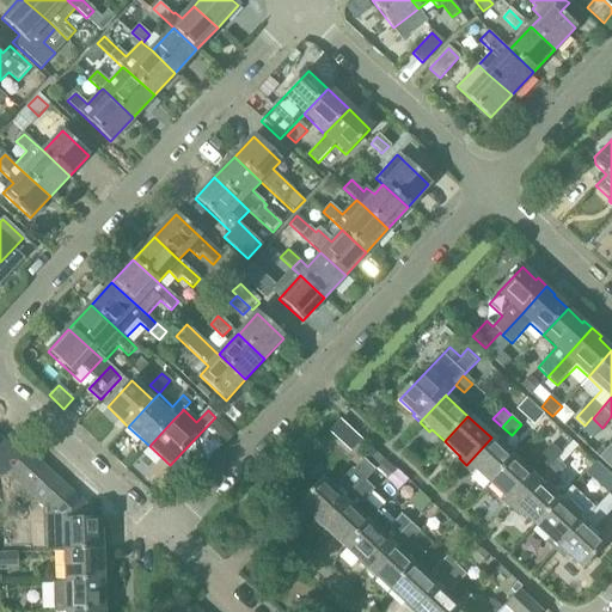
[(216,435),(226,444),(237,433),(226,423),(216,435)]
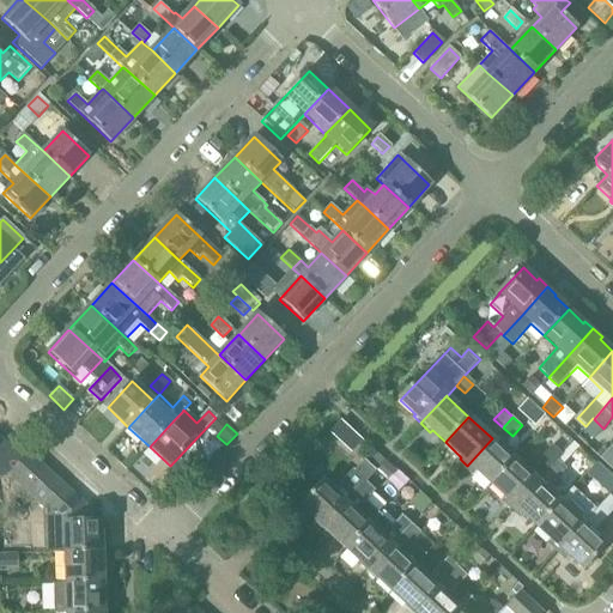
[(351,431),(339,444),(350,455),(362,442),(351,431)]
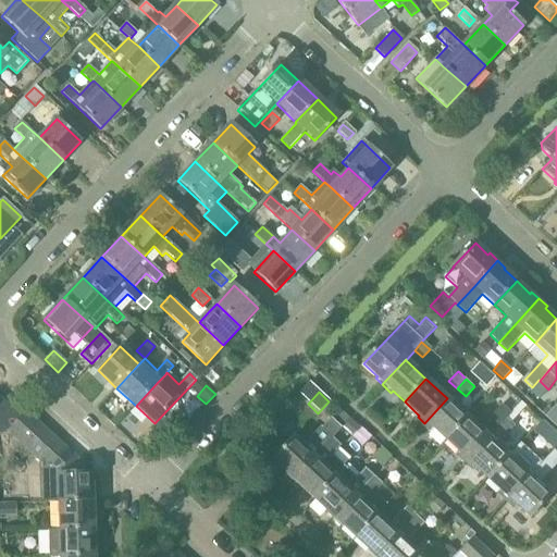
[(446,441),(468,418),(447,398),(424,423),(433,432),(434,430),(446,441)]
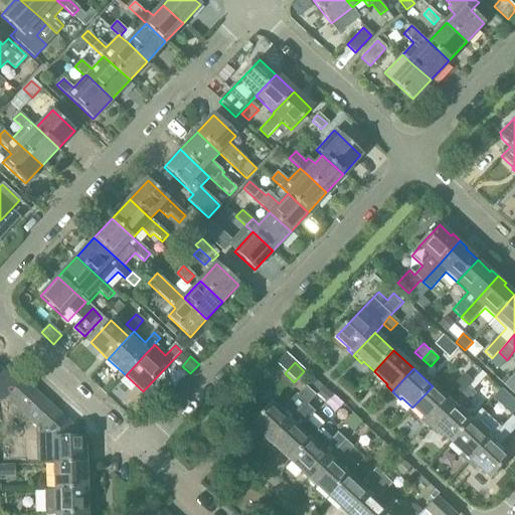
[(433,386),(412,407),(425,420),(424,421),(432,427),(468,387),(473,381),(464,373),(444,395),(433,386)]
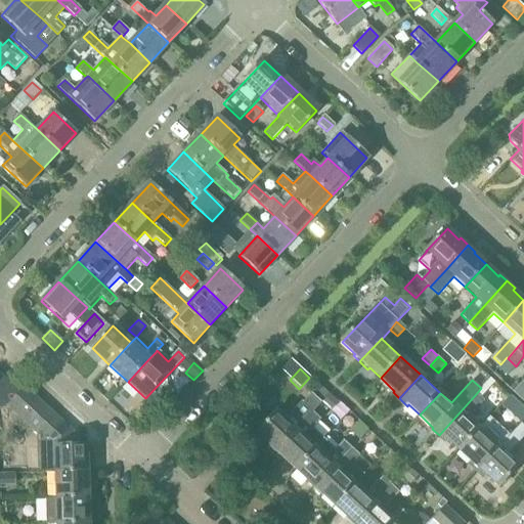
[(514,392),(523,401),(523,383),(514,392)]
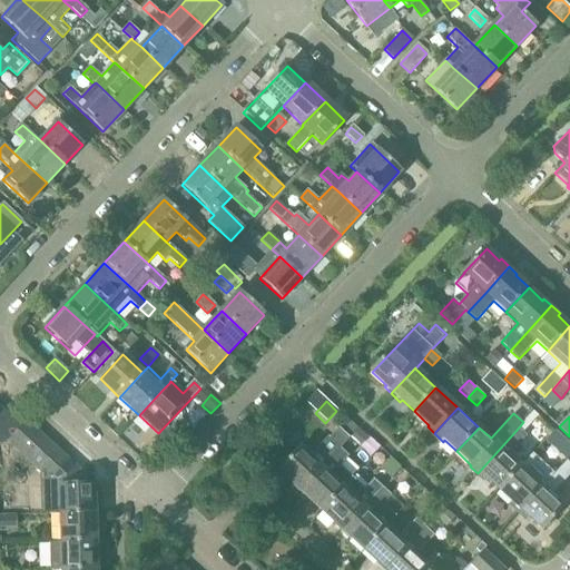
[(28,421),(22,428),(8,442),(20,452),(39,432),(28,421)]
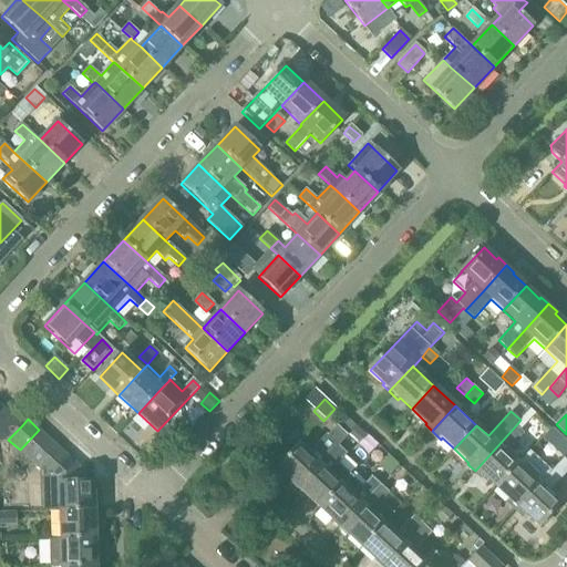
[(339,444),(348,435),(338,426),(329,435),(330,436),(312,456),(300,445),(296,449),(285,439),(267,457),(279,468),(278,471),(290,483),(289,485),(297,492),(338,445),(339,444)]
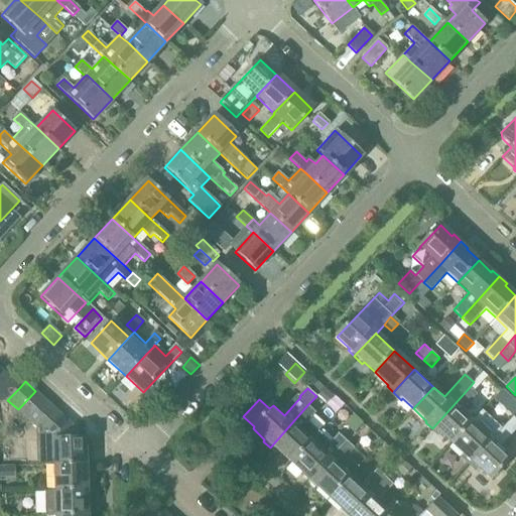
[(453,444),(473,422),(462,412),(477,395),(469,388),(432,428),(440,436),(441,434),(453,444)]
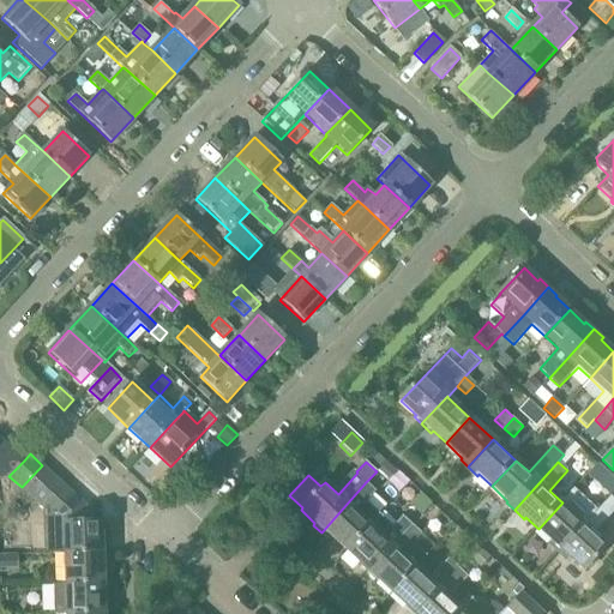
[(34,498),(54,476),(42,465),(22,487),(34,498)]
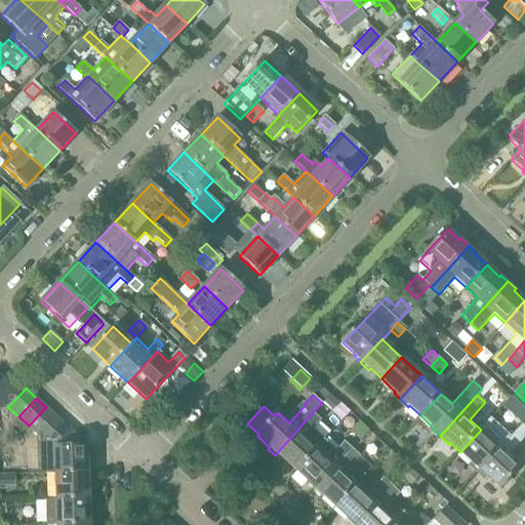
[(46,407),(29,426),(37,434),(55,415),(46,407)]
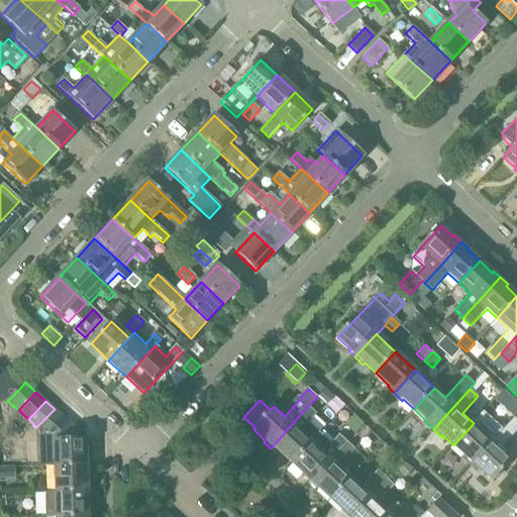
[(292,464),(321,432),(311,422),(318,414),(309,405),(308,406),(271,448),(278,455),(281,453),(292,464)]
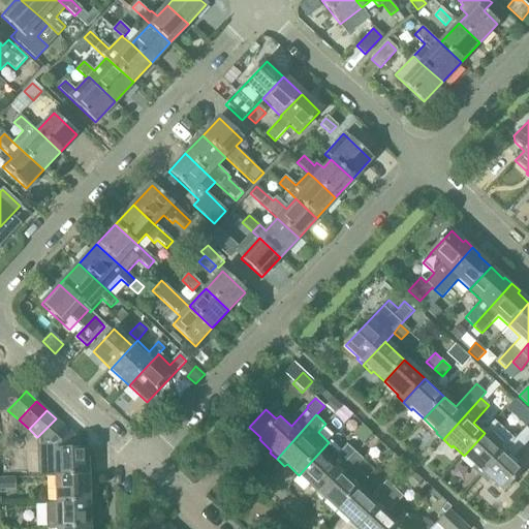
[(56,418),(37,437),(48,446),(65,428),(56,418)]
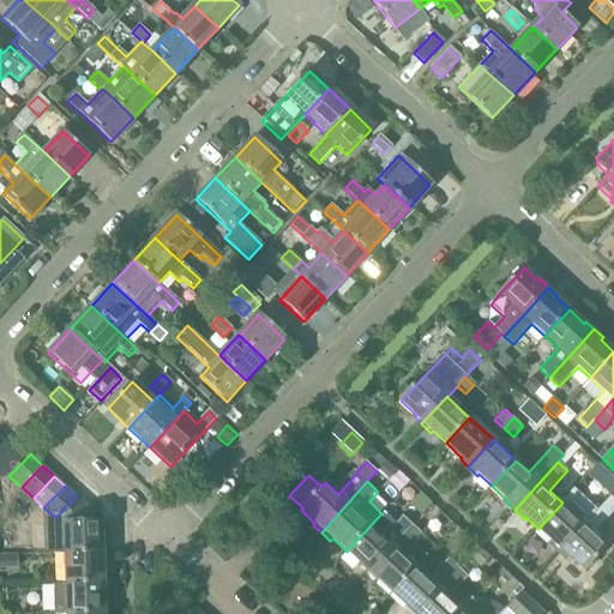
[(585,524),(560,552),(569,561),(571,559),(584,570),(607,545),(595,533),(613,511),(613,493),(605,503),(595,513),(585,524)]
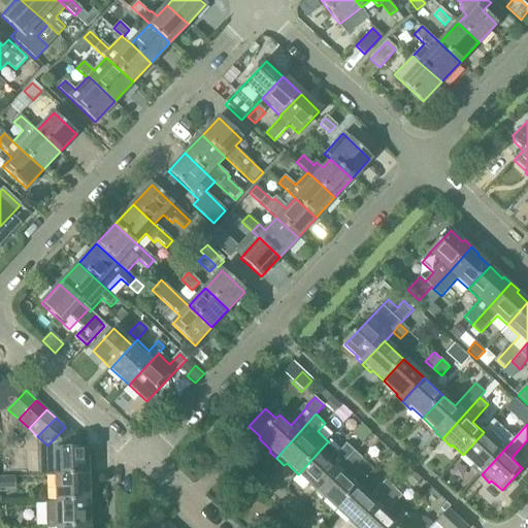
[(362,425),(352,436),(361,444),(370,433),(362,425)]
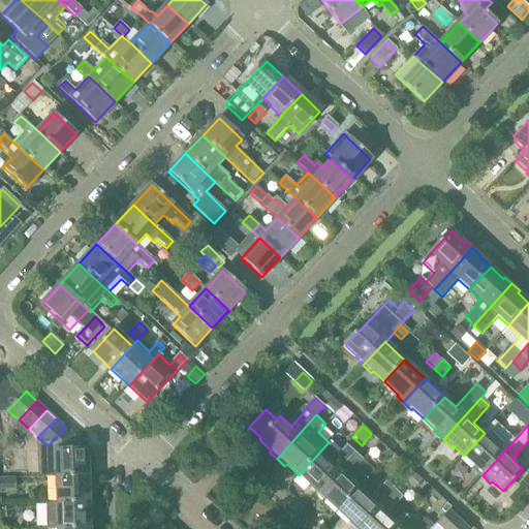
[(56,477),(89,476),(89,467),(92,467),(92,455),(88,455),(88,449),(73,450),(72,435),(65,428),(48,446),(48,449),(56,449),(56,477)]
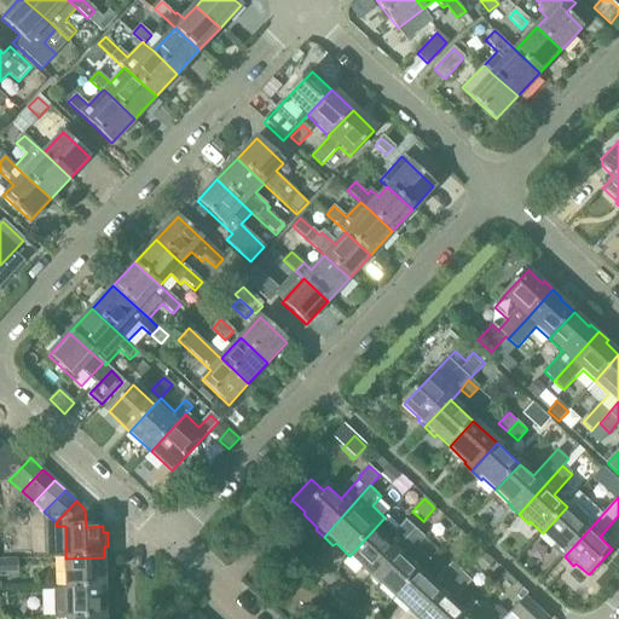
[(567,507),(543,533),(557,548),(556,549),(565,556),(590,528),(567,507)]
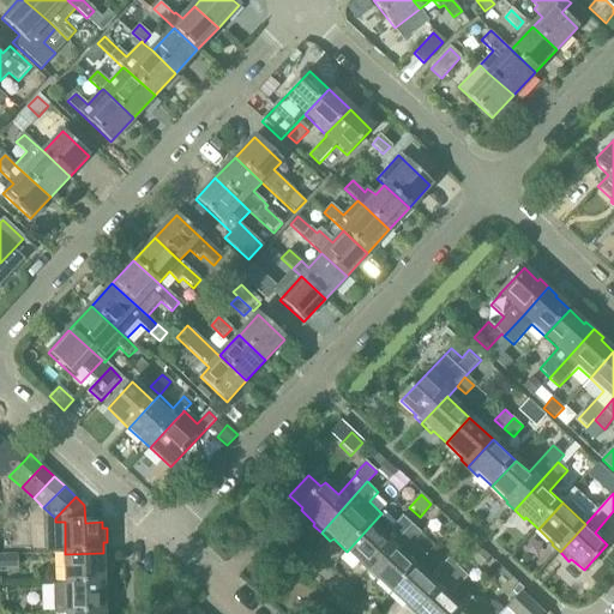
[(381,513),(347,552),(360,565),(359,567),(367,575),(413,524),(404,516),(395,525),(381,513)]
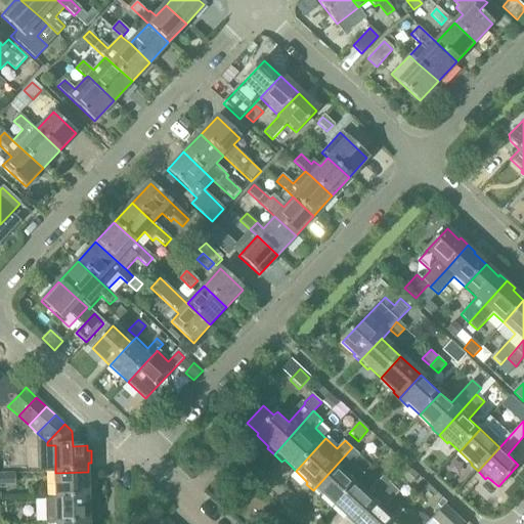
[(335,507),(356,484),(344,473),(361,455),(352,447),(313,490),(320,498),(323,495),(335,507)]
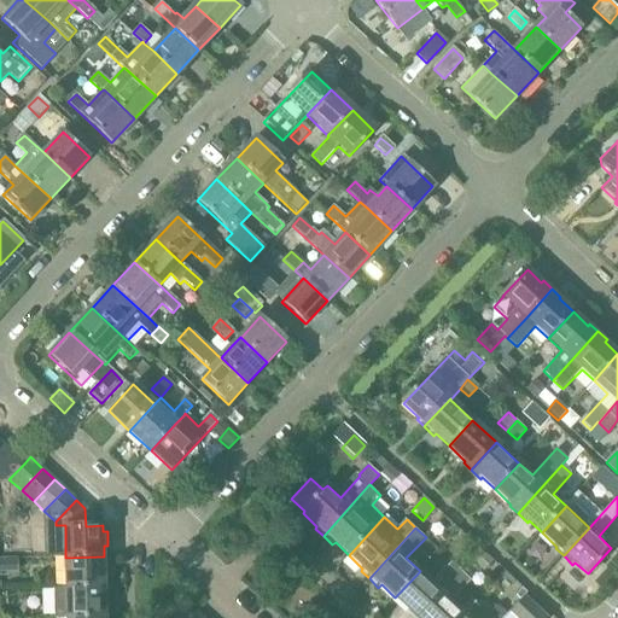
[(104,557),(65,558),(66,588),(105,587),(105,577),(109,576),(108,561),(104,561),(104,557)]
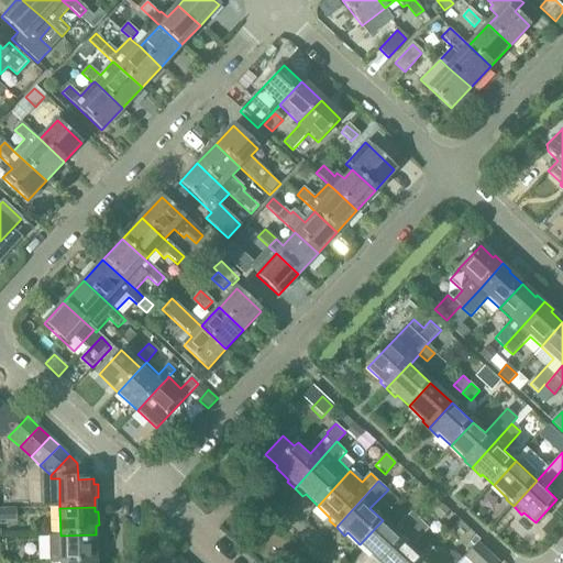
[(375,562),(382,562),(421,519),(412,511),(395,531),(383,520),(360,544),(373,556),(371,559),(375,562)]
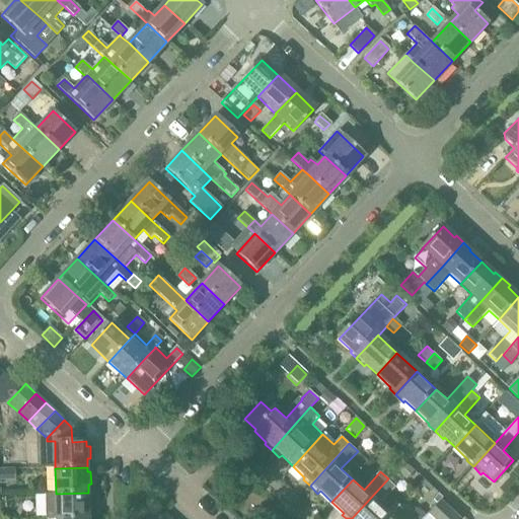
[(386,518),(390,515),(379,505),(396,487),(388,478),(352,518),(386,518)]
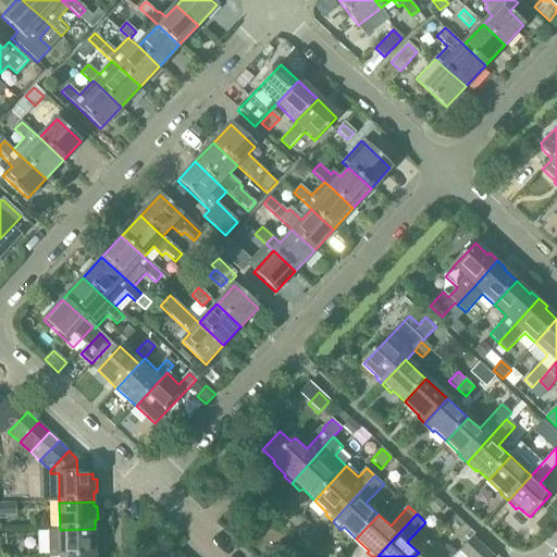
[(48,555),(61,554),(60,556),(61,556),(96,556),(96,546),(99,546),(98,532),(95,532),(95,529),(60,530),(60,531),(48,531),(48,555)]
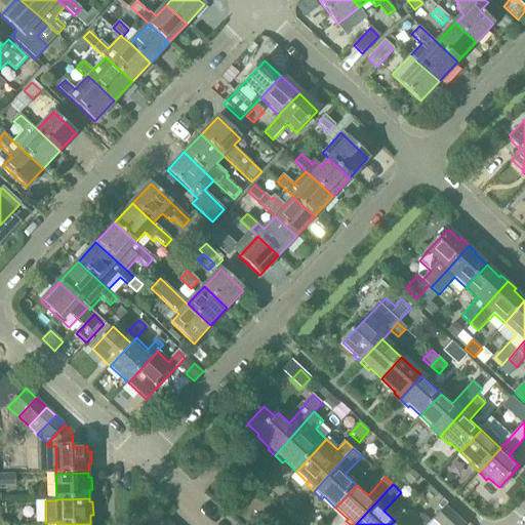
[(463,524),(445,508),(432,522),(429,524),(463,524)]
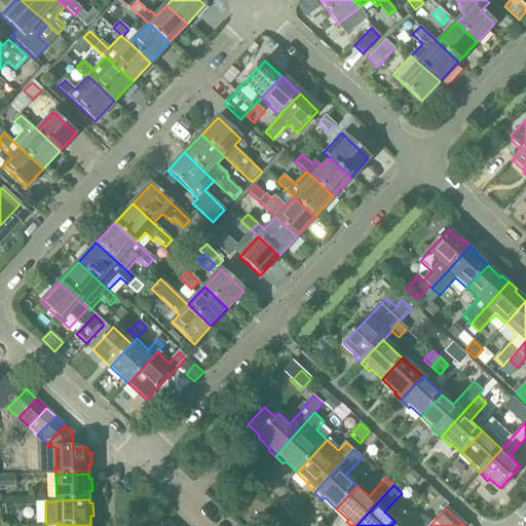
[(404,514),(396,522),(391,525),(429,525),(433,523),(423,515),(415,524),(404,514)]
